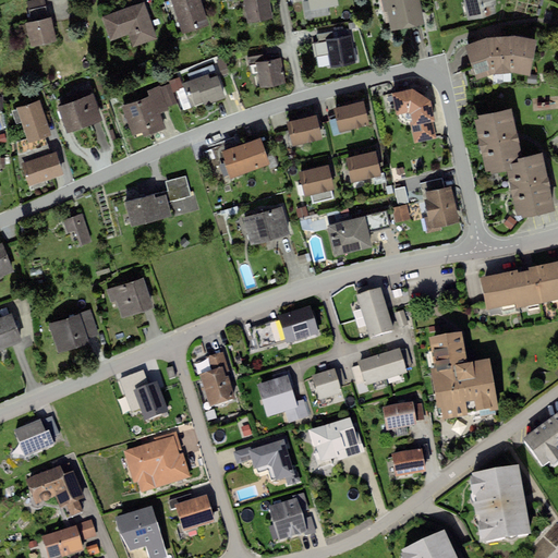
[(37,0),(27,2),(32,22),(48,19),(44,0),(37,0)]
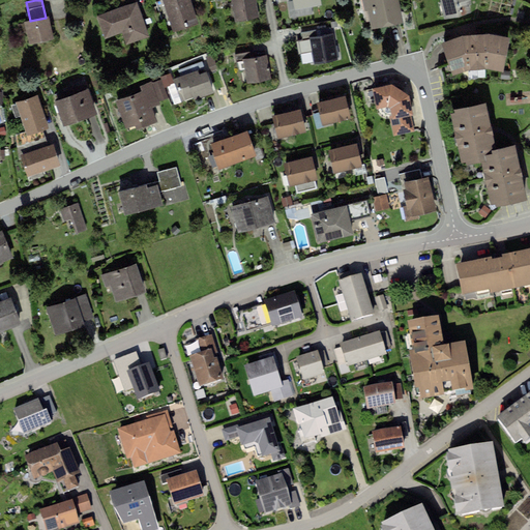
[(189,0),(163,0),(173,31),(197,24),(189,0)]
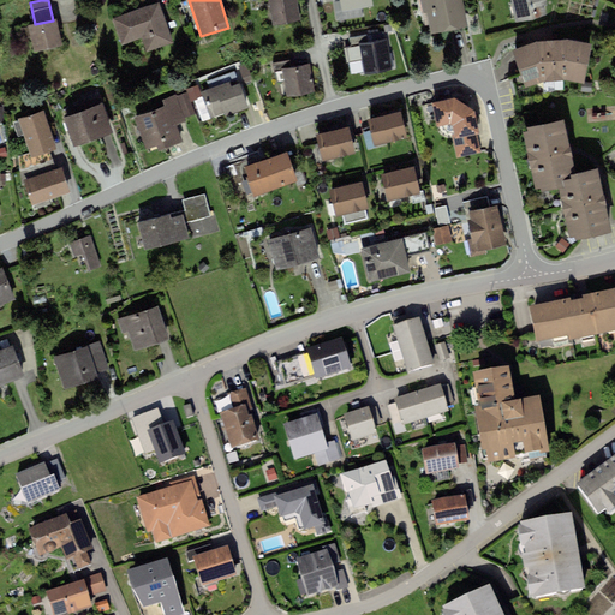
[(269,0),(274,27),(300,23),(297,0),(269,0)]
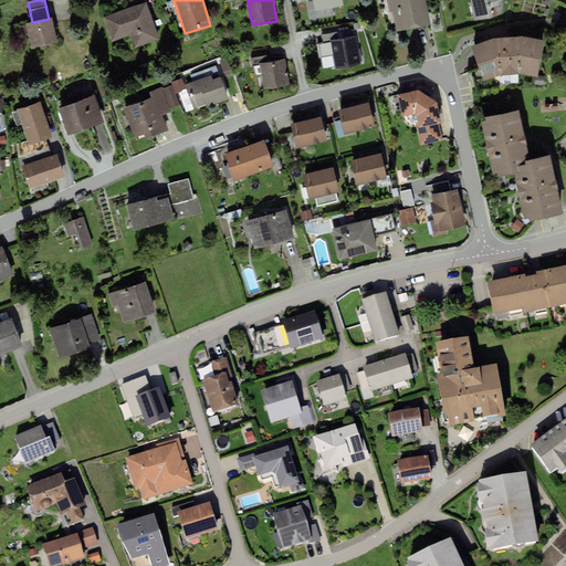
[(306,0),(311,20),(336,16),(335,9),(343,7),(341,0),(306,0)]
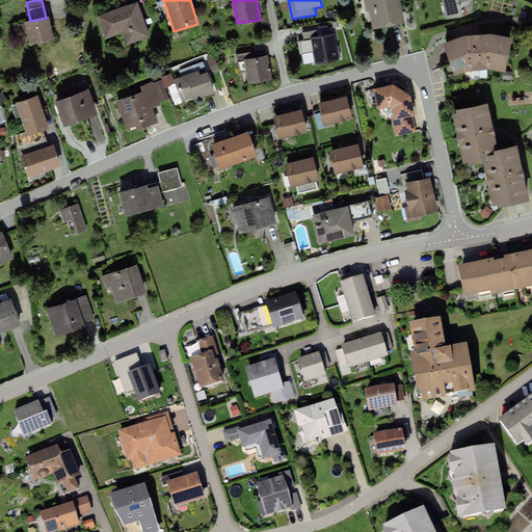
[(398,0),(365,0),(372,31),(404,24),(398,0)]
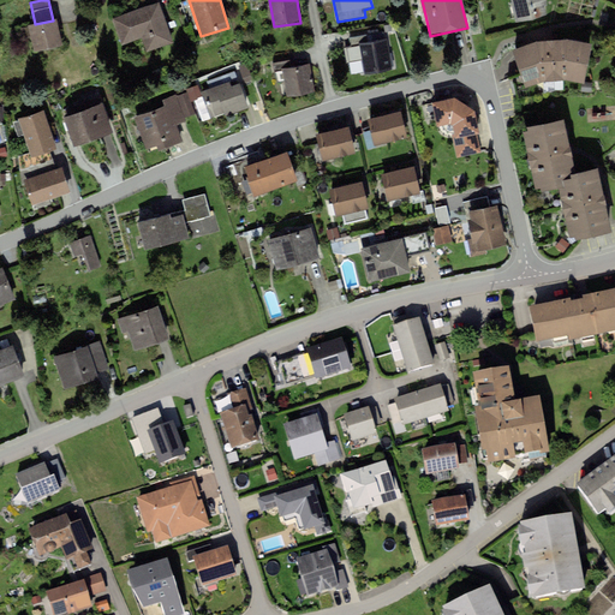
[(542,0),(508,0),(513,21),(545,13),(542,0)]
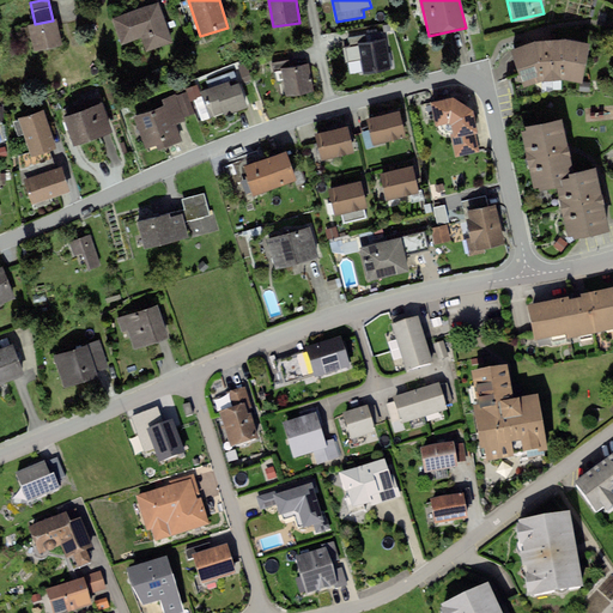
[(158,2),(111,19),(121,46),(141,38),(146,53),(174,42),(158,2)]
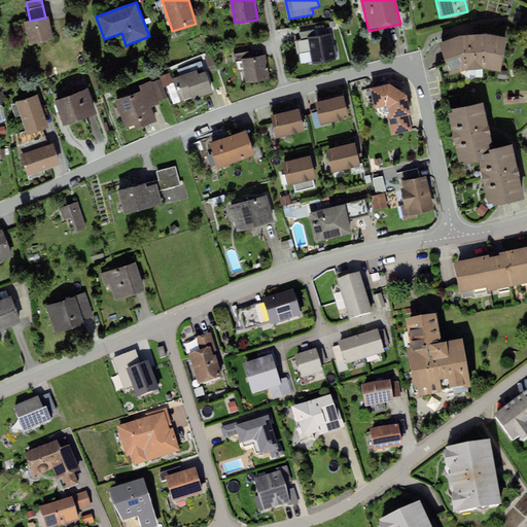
[(30,21),(25,22),(29,44),(54,39),(48,16),(45,18),(30,21)]
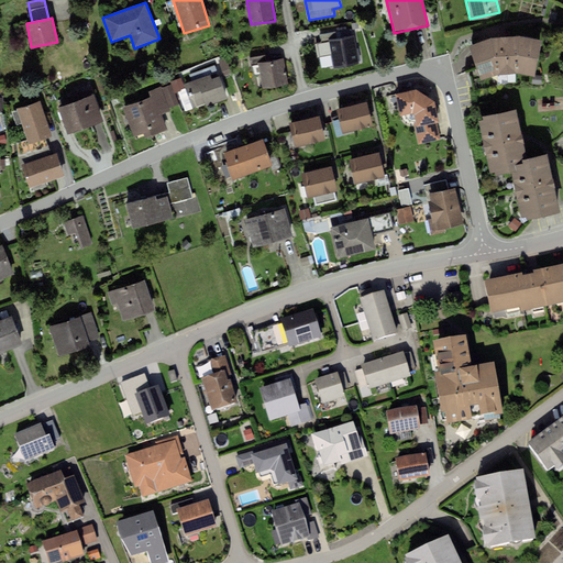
[(322,54),(331,53),(329,42),(338,41),(335,31),(319,34),(322,54)]
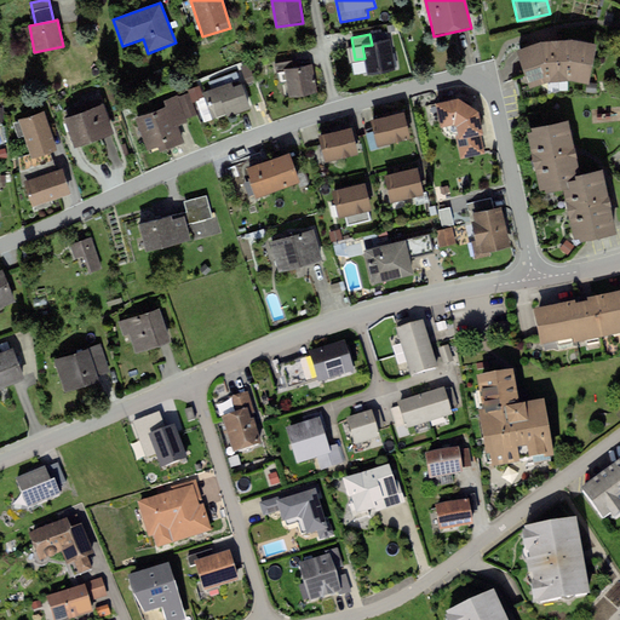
[(540,39),(516,50),(529,86),(549,81),(567,81),(587,84),(596,45),(570,38),(540,39)]
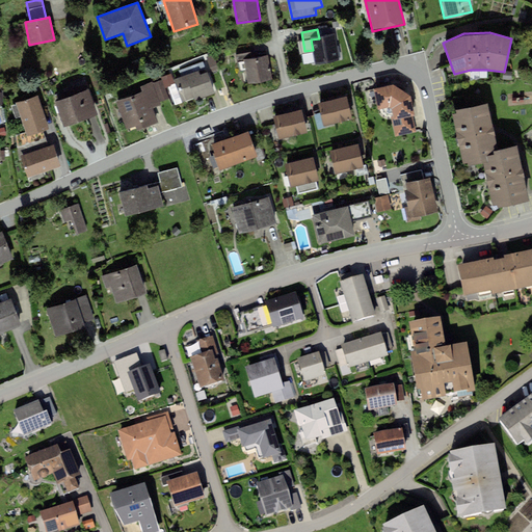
[(319,38),(311,40),(313,50),(315,62),(340,58),(336,35),(319,38)]
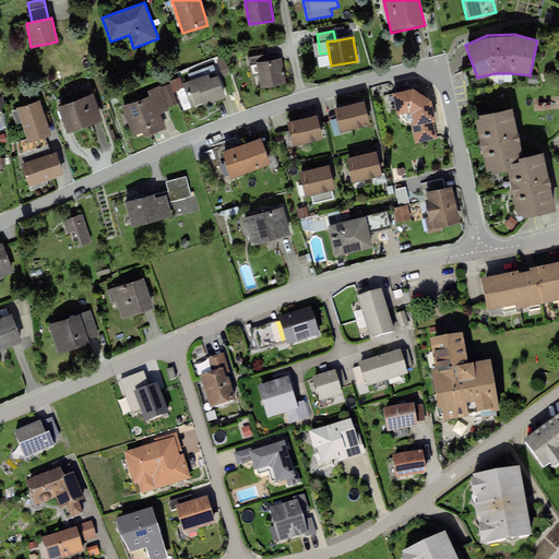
[(256,63),(264,61),(263,55),(248,58),(249,64),(256,63)]
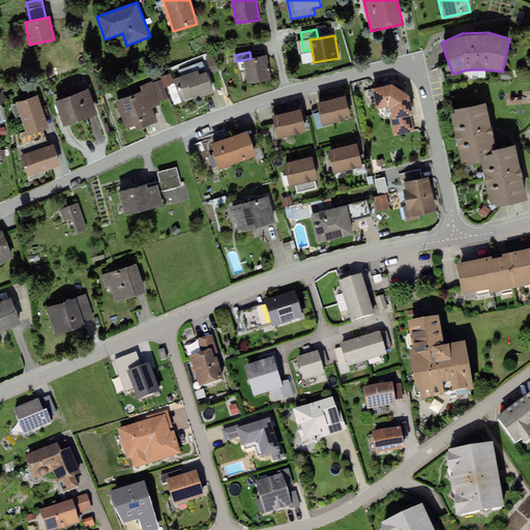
[(251,58),(242,60),(246,84),(271,80),(267,56),(251,58)]
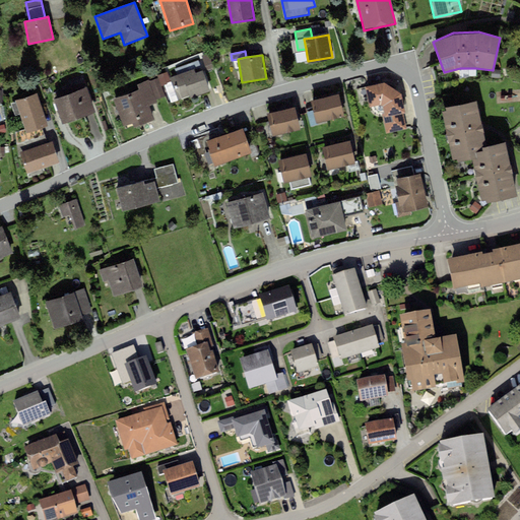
[(175,69),(177,77),(194,70),(201,68),(198,61),(175,69)]
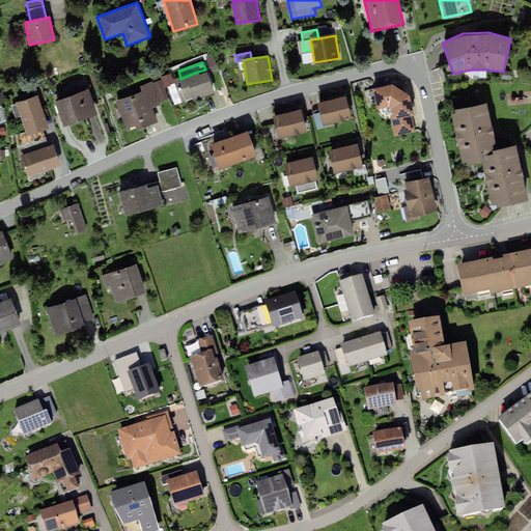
[(180,79),(174,81),(183,103),(194,99),(195,100),(214,93),(206,74),(199,76),(198,72),(180,79)]
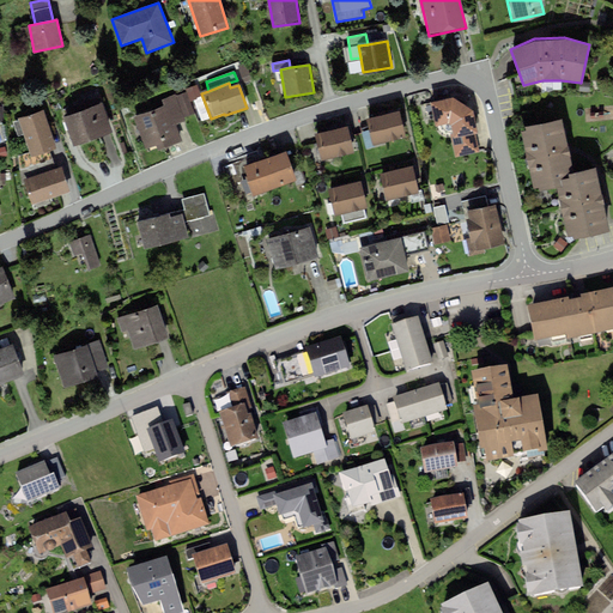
[(186,89),(187,91),(189,101),(200,97),(196,85),(186,89)]
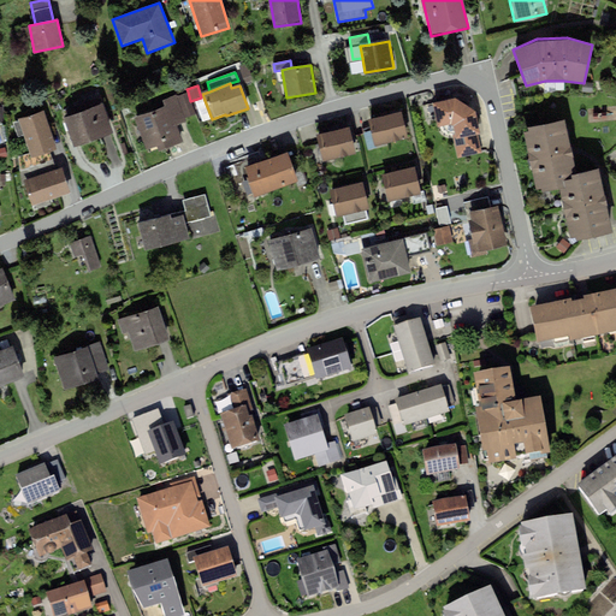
[(188,92),(176,96),(183,118),(195,113),(190,101),(188,92)]
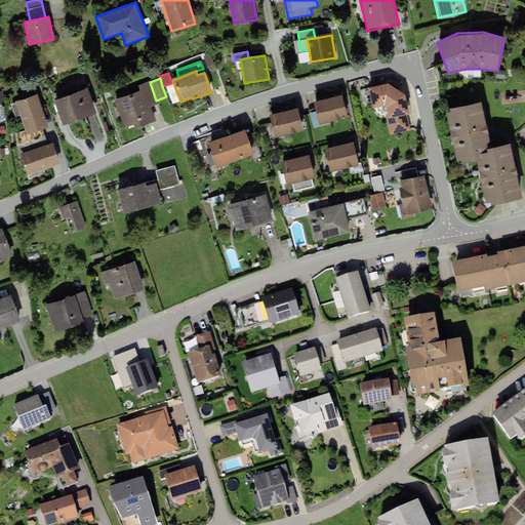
[(139,90),(114,99),(125,131),(156,120),(151,107),(158,104),(156,101),(150,82),(138,86),(139,90)]
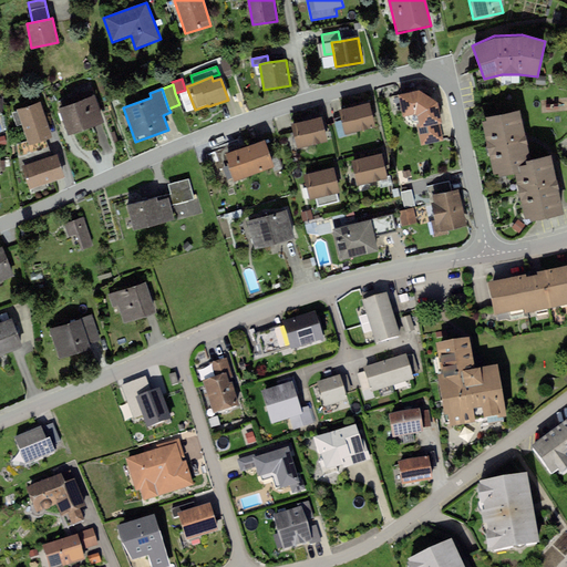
[(420,91),(398,95),(402,120),(415,116),(421,148),(445,144),(437,103),(420,91)]
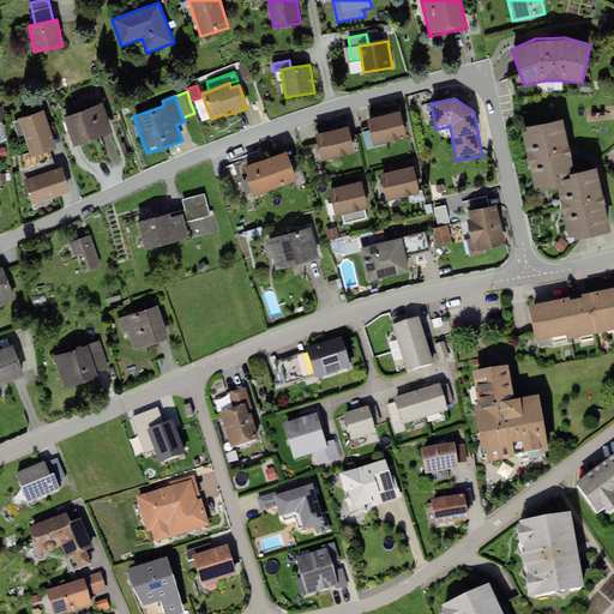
[(102,103),(65,116),(76,145),(112,132),(102,103)]
